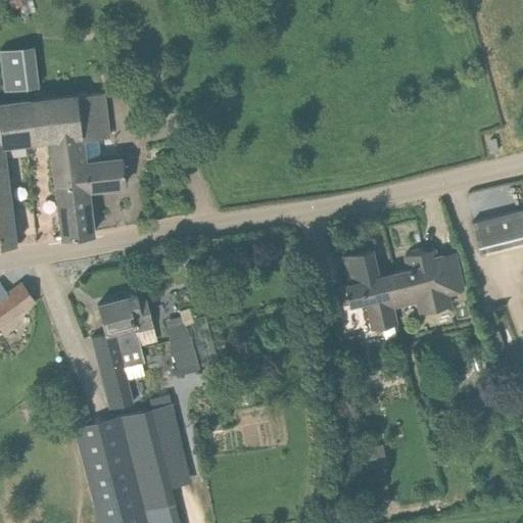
[(12,9),(22,6),(24,6),(20,0),(12,0),(10,1),(12,9)]
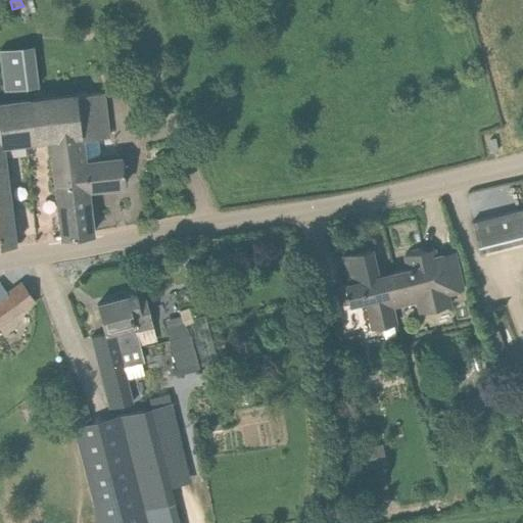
[(6,90),(38,87),(34,46),(1,50),(6,90)]
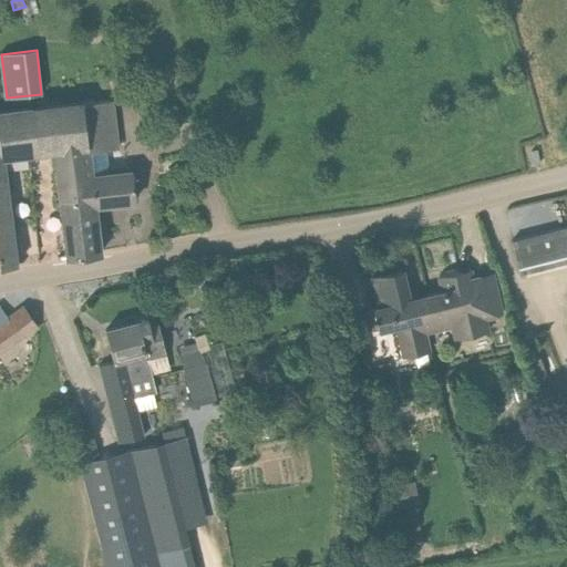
[(54,152),(60,200),(84,198),(85,213),(95,212),(95,206),(134,200),(131,172),(110,174),(107,151),(116,150),(111,100),(83,103),(88,147),(54,152)]
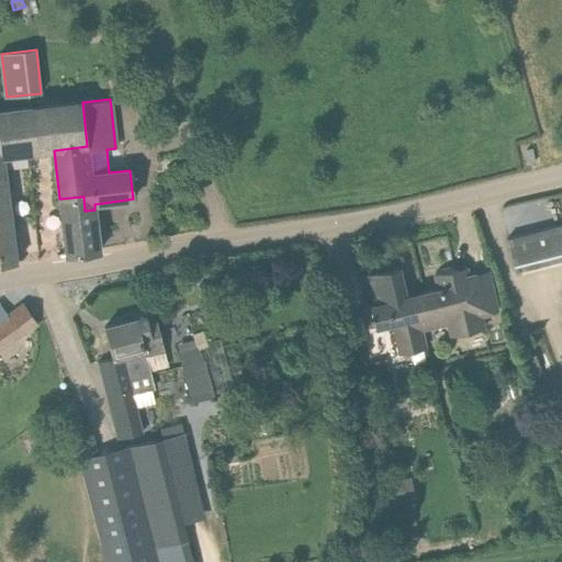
[(81,101),(26,108),(32,153),(54,150),(87,146),(82,102),(81,101)]
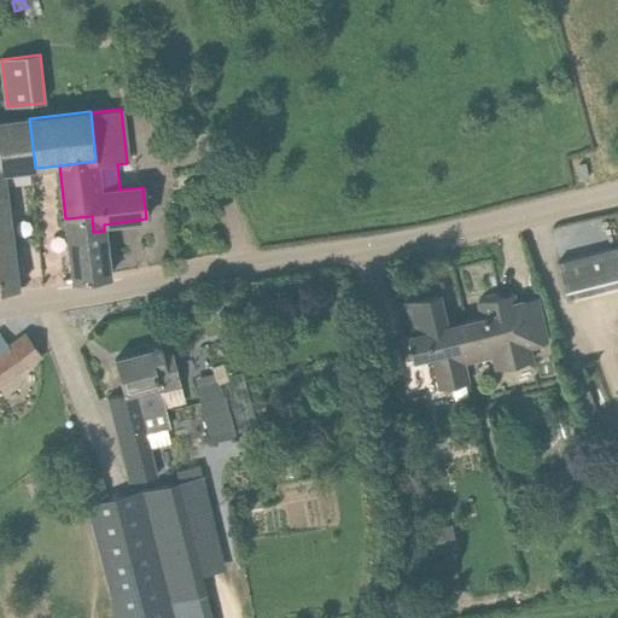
[(0,170),(3,170),(3,172),(35,168),(29,118),(0,122),(0,170)]
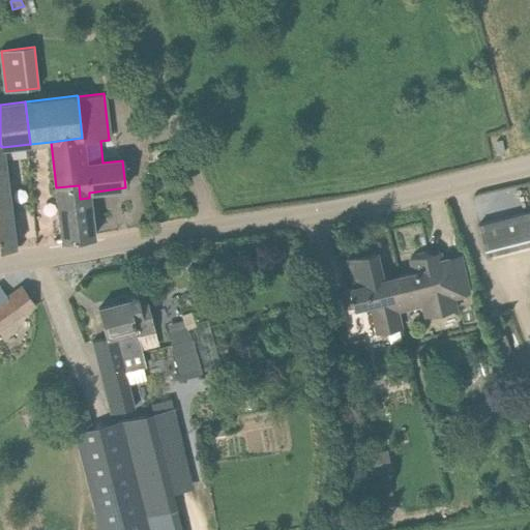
[(0,146),(0,249),(16,247),(11,221),(2,147),(2,146),(0,146)]
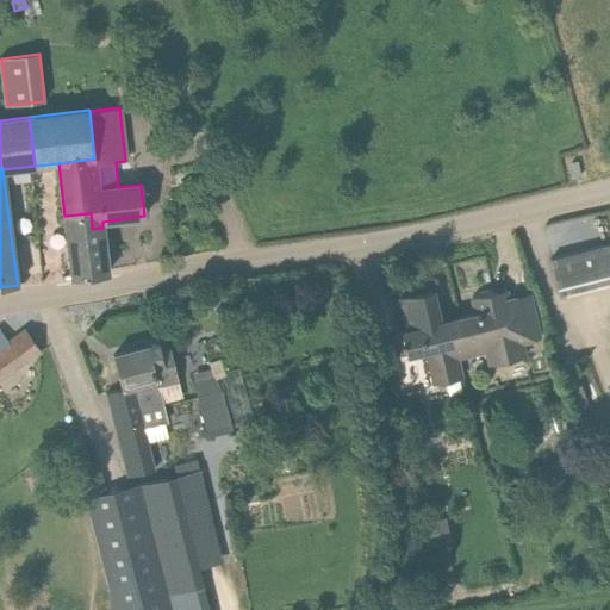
[(92,229),(91,213),(64,216),(72,278),(107,272),(103,228),(92,229)]
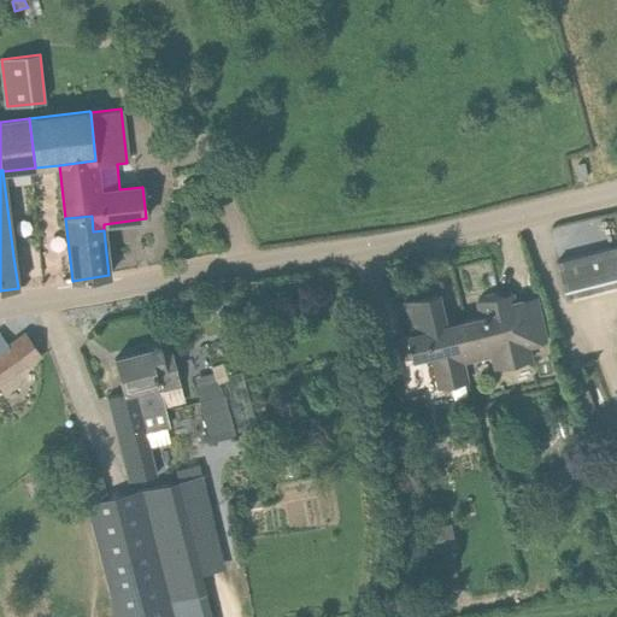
[(616,285),(616,246),(556,262),(564,298),(616,285)]
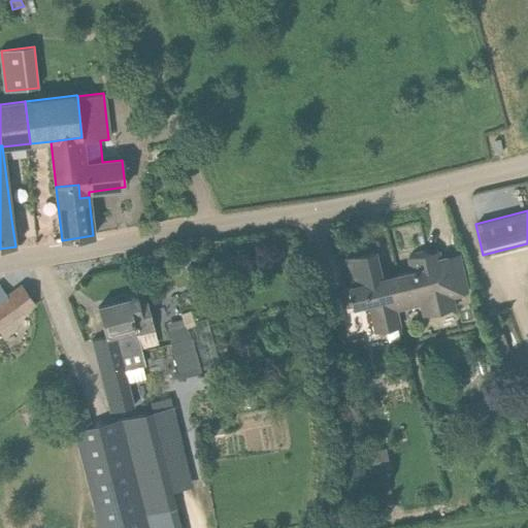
[(381,279),(374,251),(347,258),(353,286),(339,289),(343,309),(367,303),(374,333),(400,327),(396,310),(404,308),(396,275),(381,279)]
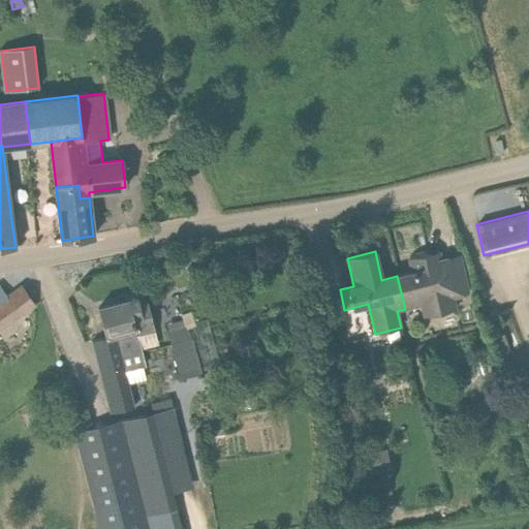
[(436,263),(434,252),(409,258),(412,272),(397,276),(405,309),(423,304),(426,316),(455,310),(452,297),(467,293),(459,255),(444,258),(444,261),(436,263)]
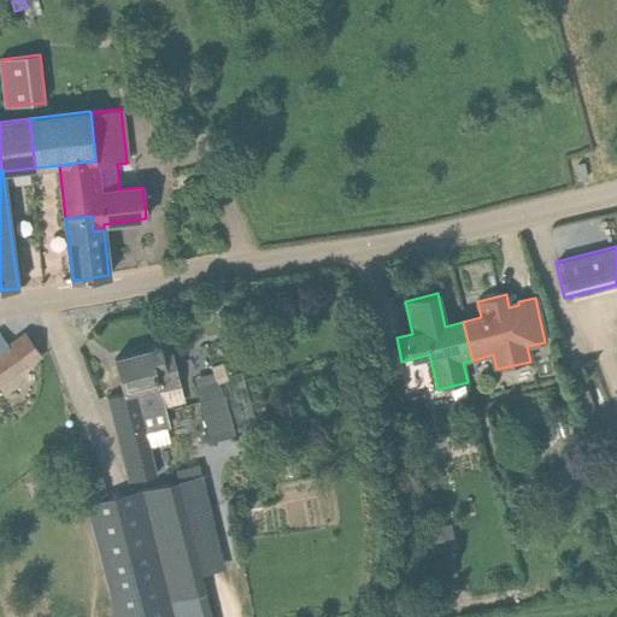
[(246,348),(241,334),(231,338),(236,351),(246,348)]
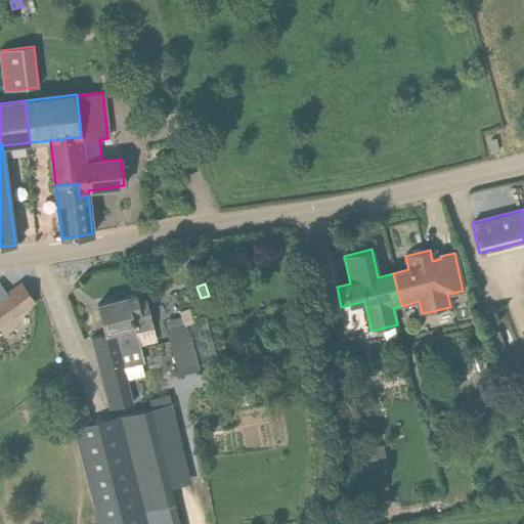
[(138,302),(136,295),(97,305),(104,334),(91,338),(99,372),(110,410),(132,404),(122,365),(119,354),(140,349),(135,332),(154,328),(146,300),(138,302)]
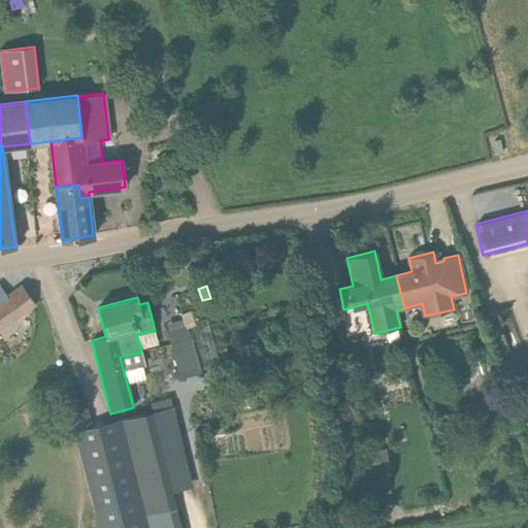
[(202,373),(201,369),(189,327),(194,326),(194,323),(190,310),(182,314),(185,325),(166,331),(180,380),(202,373)]
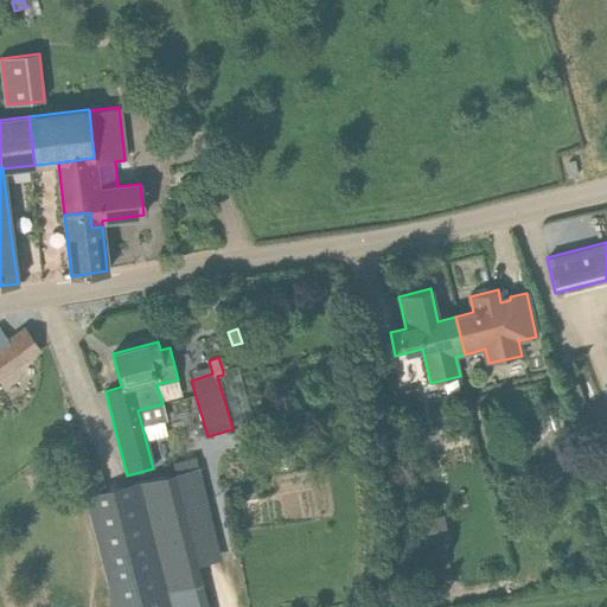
[(420,402),(416,388),(400,391),(402,406),(420,402)]
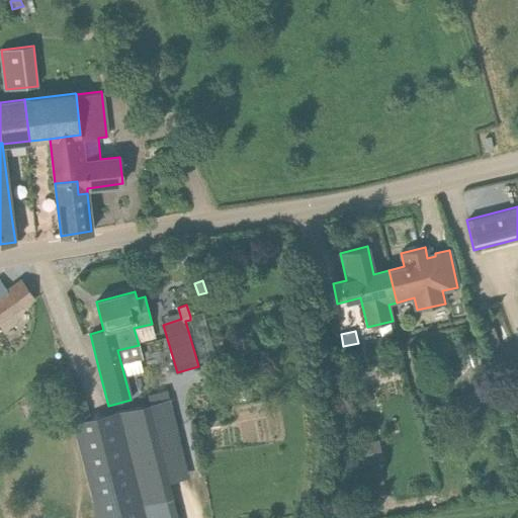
[(219,370),(216,357),(205,360),(209,373),(219,370)]
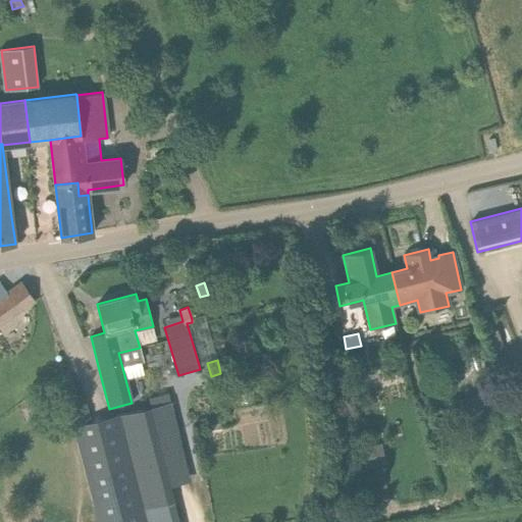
[(170,392),(149,398),(151,407),(173,401),(170,392)]
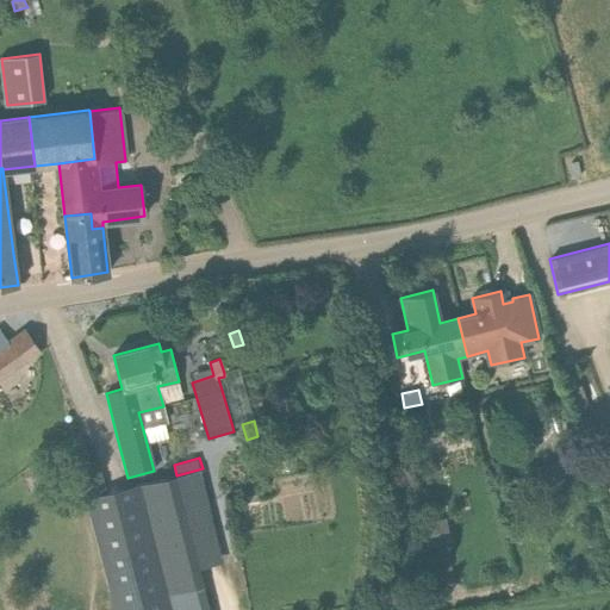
[(106,493),(100,470),(79,475),(86,500),(87,500),(114,609),(200,609),(167,478),(106,493)]
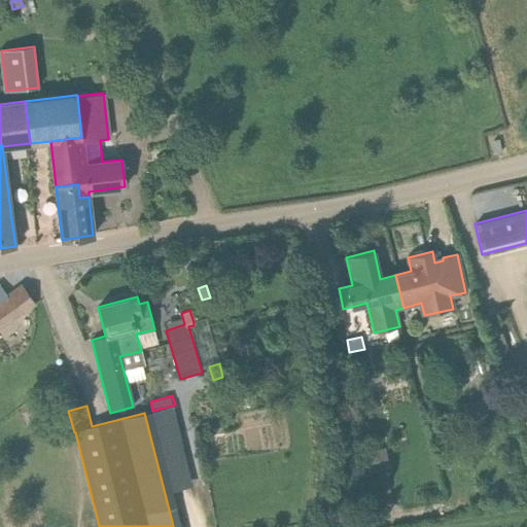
[(210,420),(212,429),(218,428),(216,418),(210,420)]
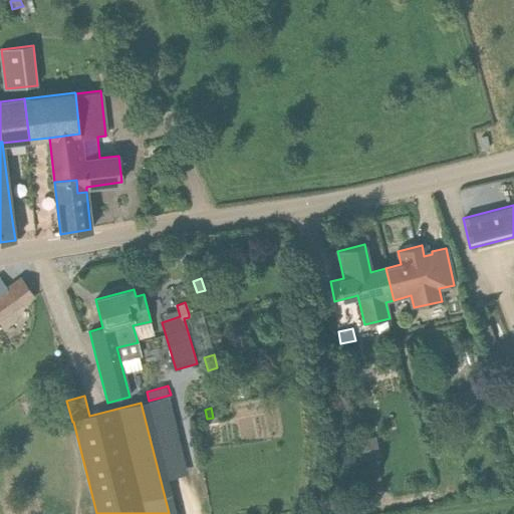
[(375,436),(356,439),(360,462),(379,459),(375,436)]
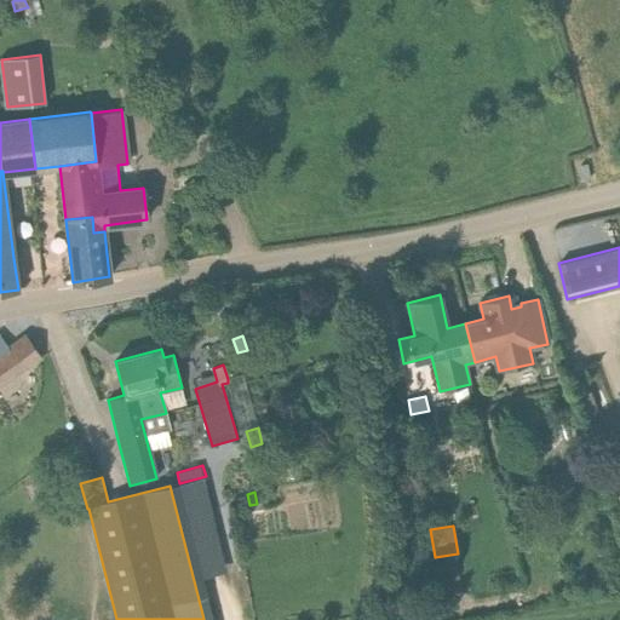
[(443,561),(447,581),(459,579),(454,558),(443,561)]
